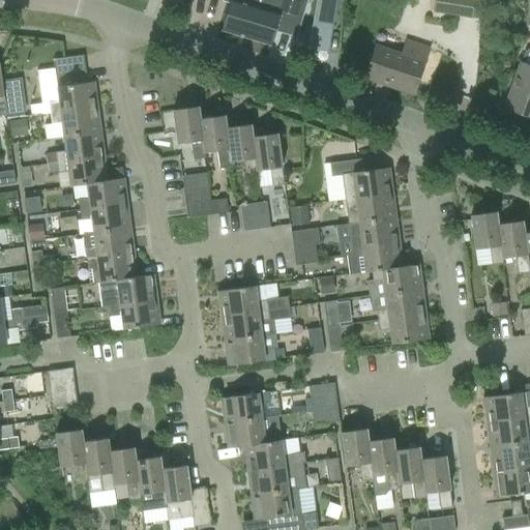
[(230,0),(222,31),(246,38),(256,7),(230,0)]
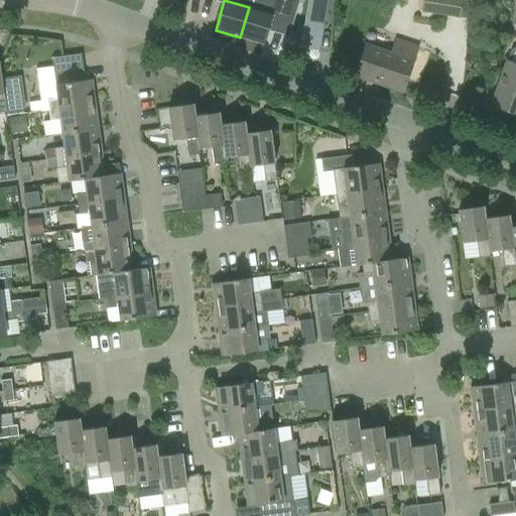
[(321,22),(325,0),(307,0),(301,38),(316,41),(319,21),(321,22)]
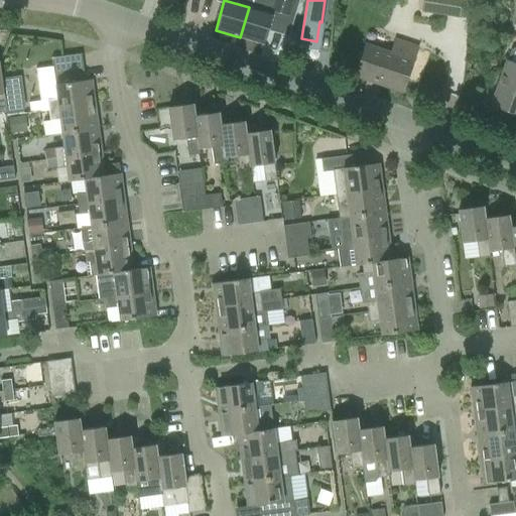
[(423,0),(421,13),(460,18),(462,0),(423,0)]
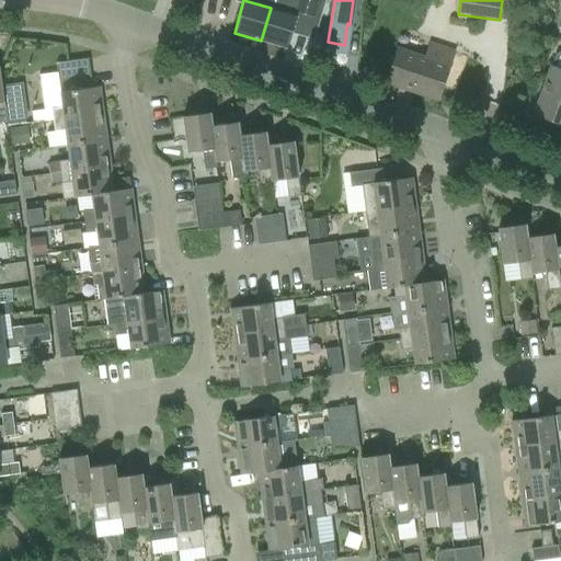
[(261,41),(287,48),(296,15),(271,8),(261,41)]
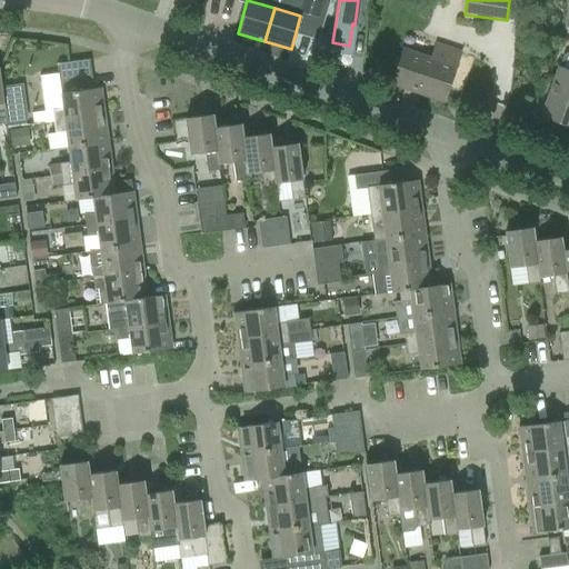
[(402,52),(392,83),(443,101),(455,69),(429,61),(402,52)]
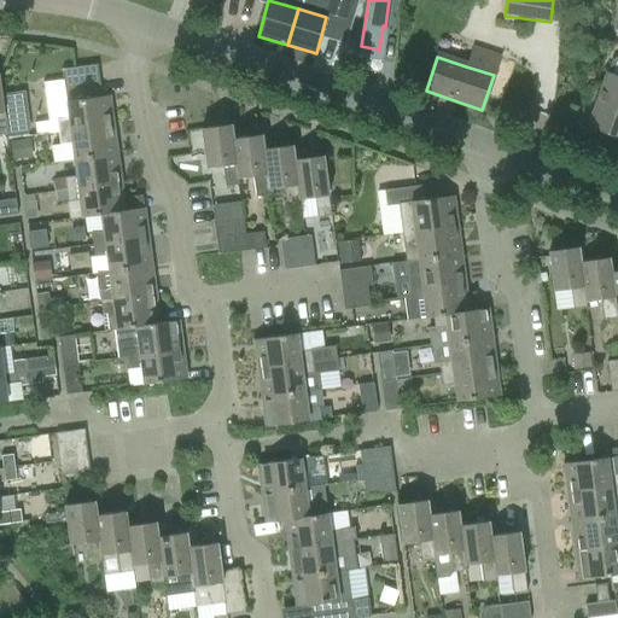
[(589,127),(617,138),(617,57),(611,60),(606,76),(589,127)]
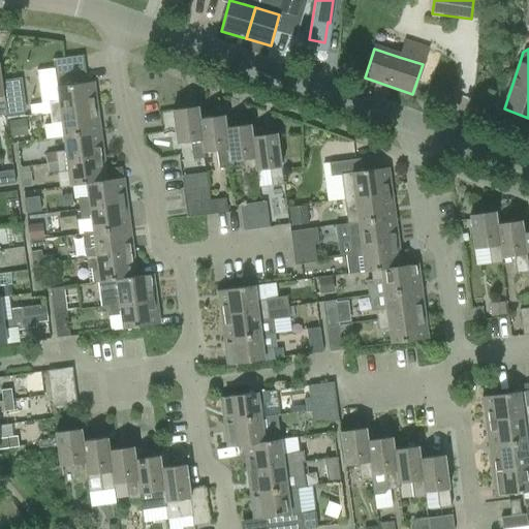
[(86,70),(85,71),(55,74),(55,78),(45,79),(50,114),(97,107),(94,83),(87,84),(86,70)]
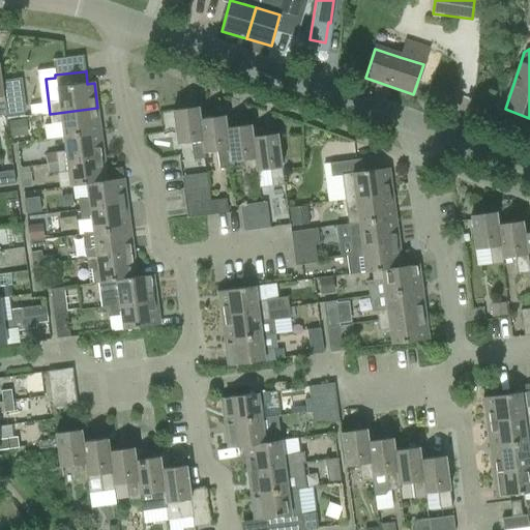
[(25,113),(26,113),(22,79),(2,82),(7,115),(25,113)]
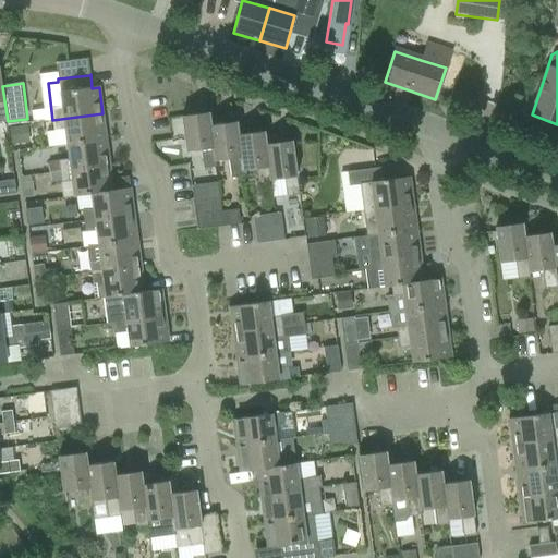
[(64,131),(67,145),(106,141),(102,113),(52,120),(53,132),(64,131)]
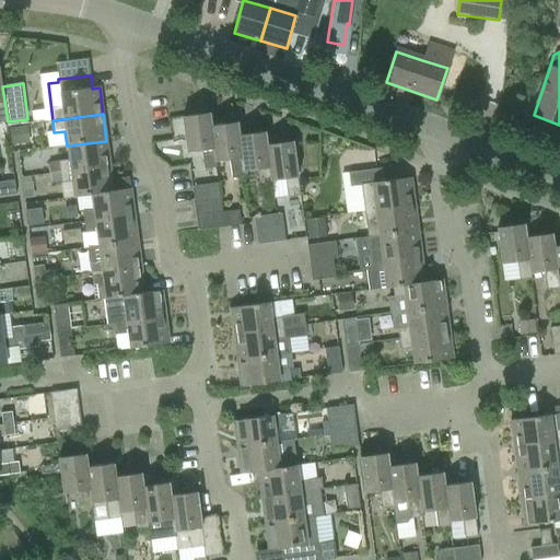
[(216,167),(216,164),(209,114),(183,117),(187,153),(202,151),(205,170),(216,167)]
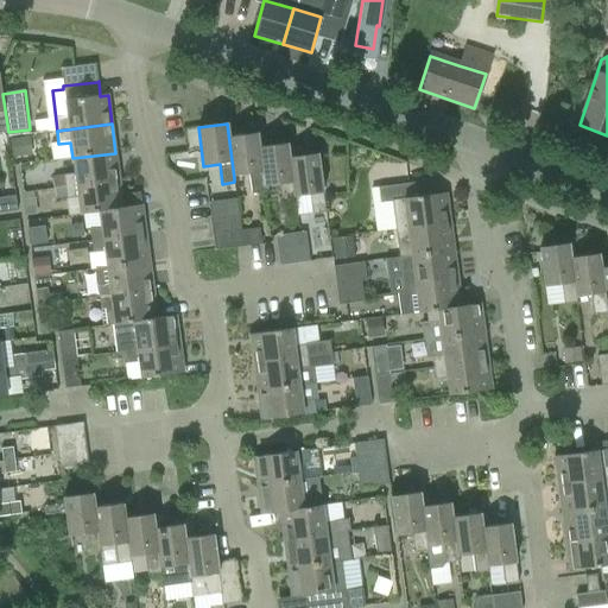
[(228,124),(227,124),(234,178),(248,177),(251,196),(266,194),(265,188),(257,134),(229,138),(228,124)]
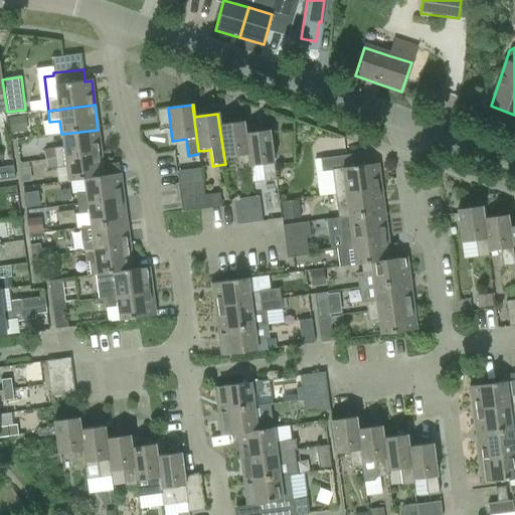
[(218,113),(217,114),(224,159),(236,157),(239,174),(250,172),(250,168),(245,134),(243,122),(220,125),(218,113)]
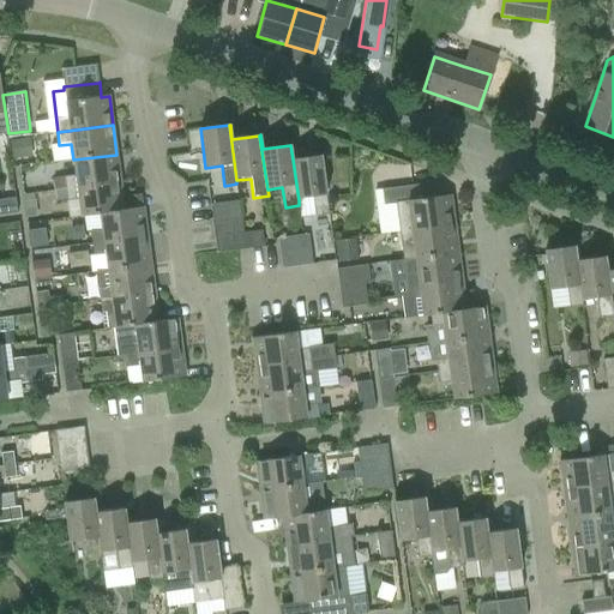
[(29,138),(10,140),(13,160),(31,157),(29,138)]
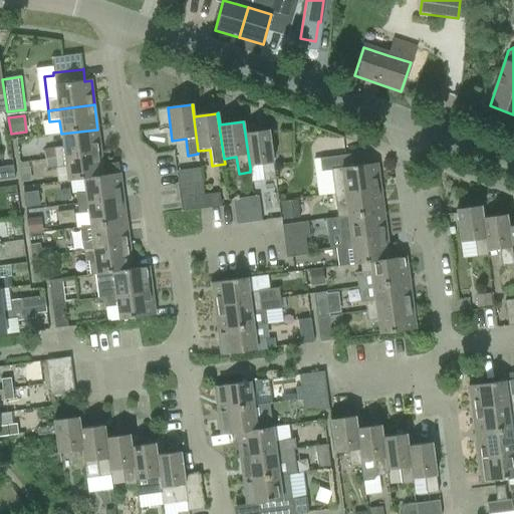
[(63,148),(53,149),(54,159),(100,153),(97,130),(61,134),(63,148)]
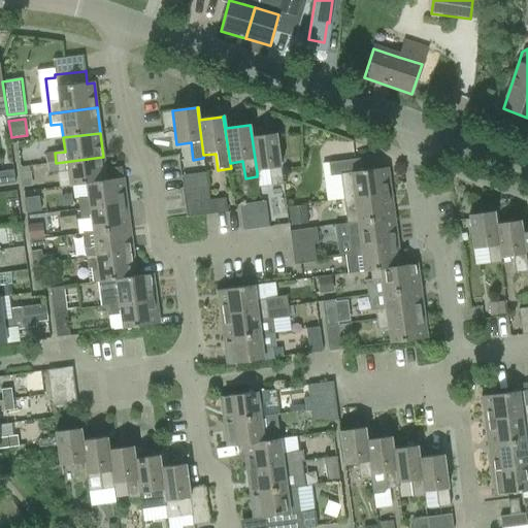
[(276,134),(252,137),(257,172),(270,170),(271,187),(283,185),(276,134)]
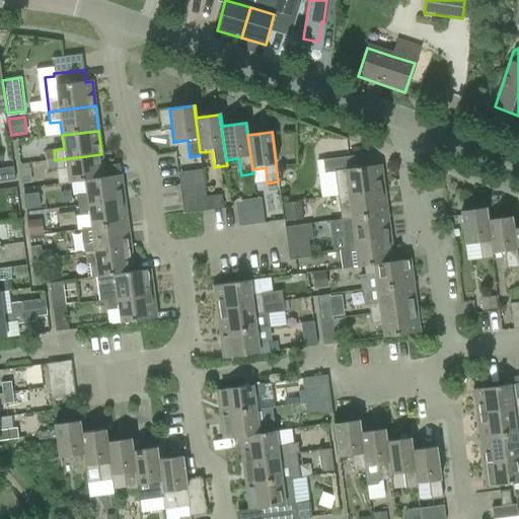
[(104,177),(101,154),(55,160),(47,161),(48,169),(56,168),(66,167),(68,182),(84,180),(104,178),(121,176),(121,175),(104,177)]
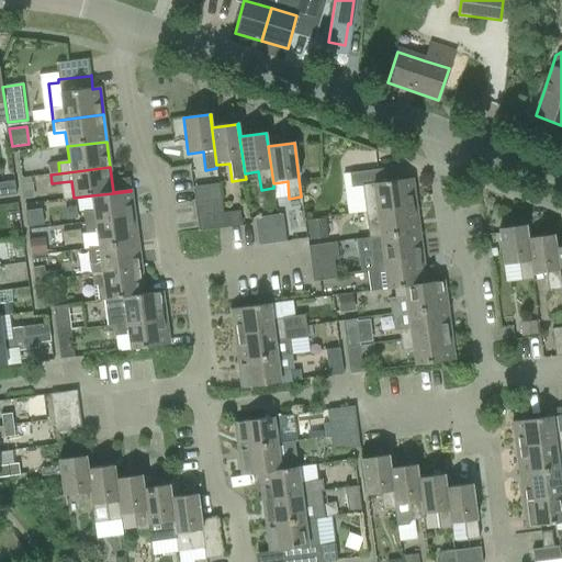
[(362,212),(368,212),(368,213),(416,205),(413,179),(380,183),(378,170),(349,173),(351,188),(359,188),(362,212)]
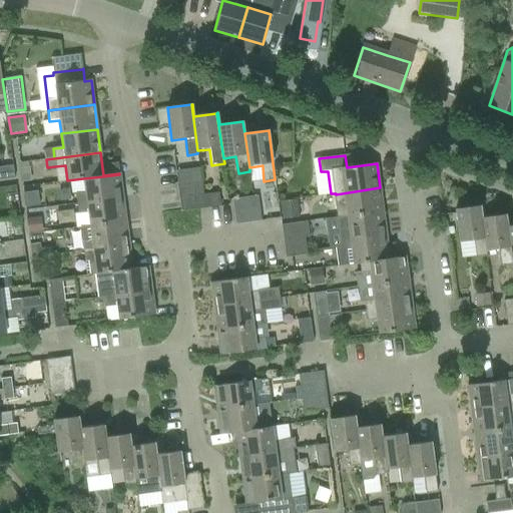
[(75,193),(77,203),(123,198),(119,174),(103,176),(83,178),(85,192),(75,193)]
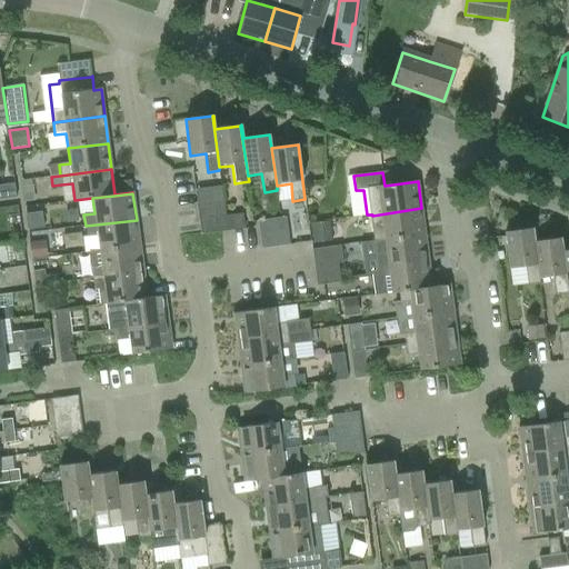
[(199,207),(197,207),(199,219),(226,217),(225,202),(213,205),(199,207)]
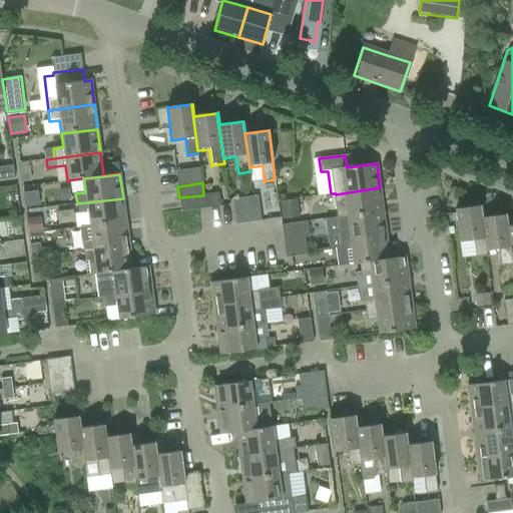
[(380,187),(336,194),(339,217),(383,212),(380,187)]
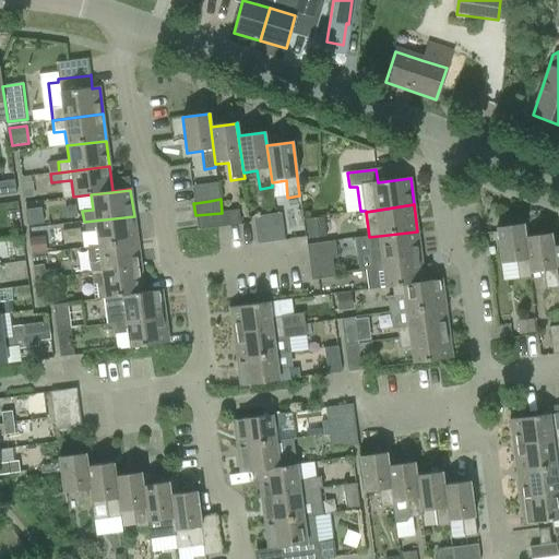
[(42,209),(25,211),(27,227),(44,225),(42,209)]
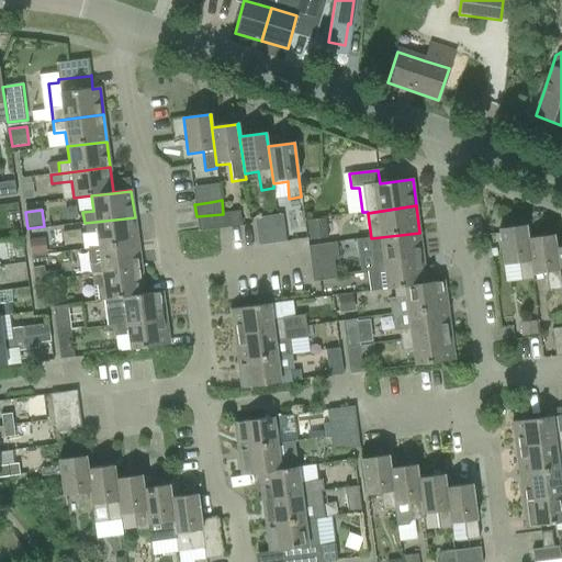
[(229,213),(231,227),(242,226),(239,212),(229,213)]
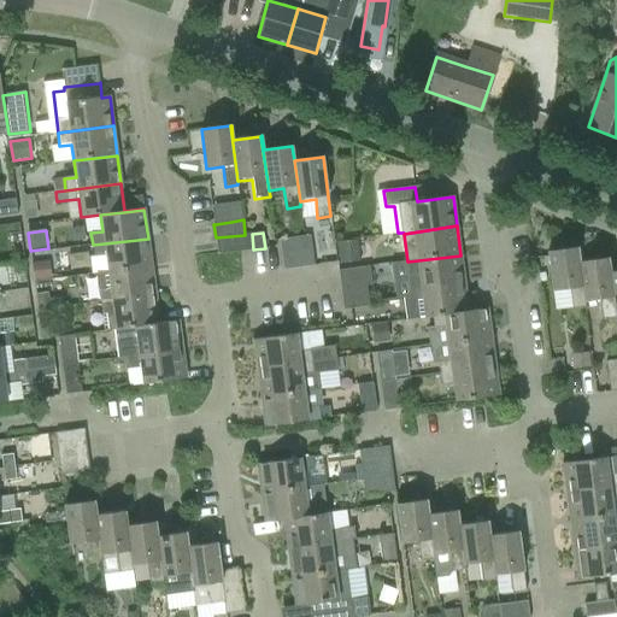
[(245,235),(216,238),(218,254),(253,250),(252,234),(245,235)]
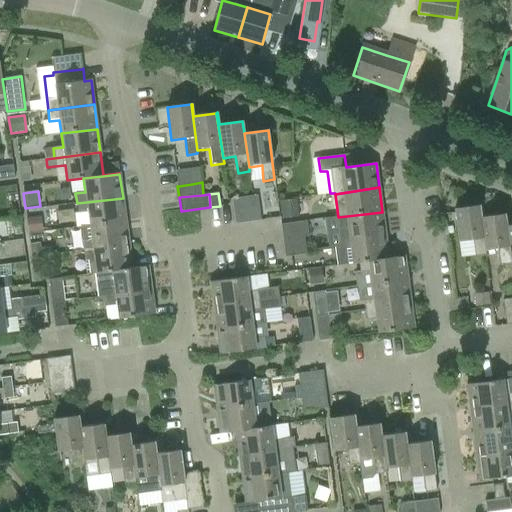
[(244,197),(248,222),(261,221),(257,195),(244,197)]
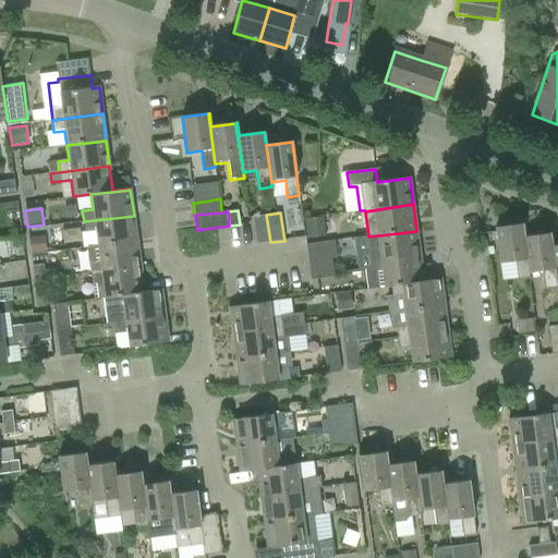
[(257,244),(270,242),(266,215),(253,217),(257,244)]
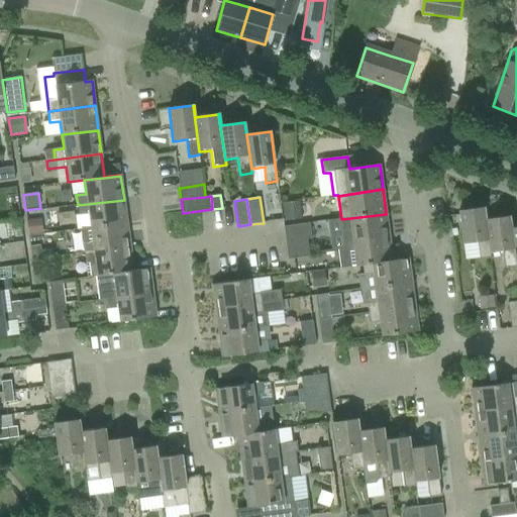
[(77,230),(81,230),(127,223),(124,200),(78,205),(79,215),(76,216),(77,230)]
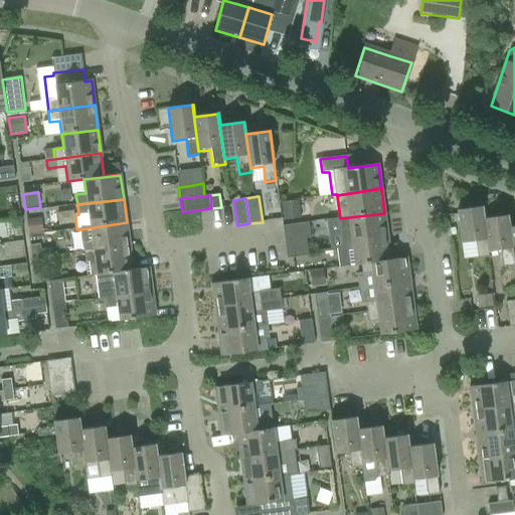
[(284,220),(297,218),(294,201),(281,203),(284,220)]
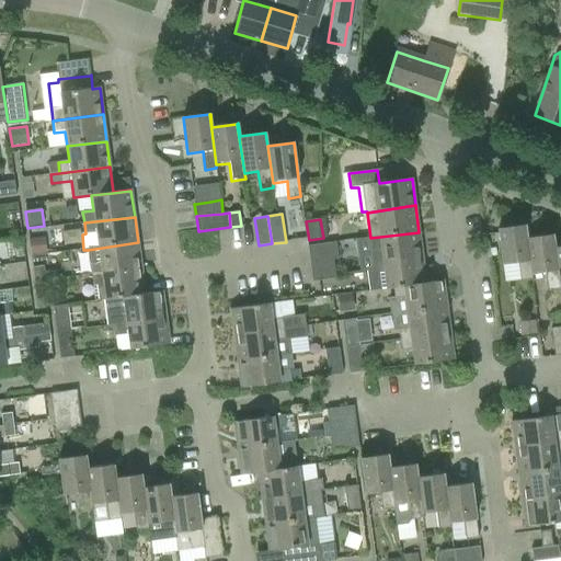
[(533,274),(527,238),(525,225),(497,229),(503,265),(516,263),(518,282),(534,279),(533,274)]
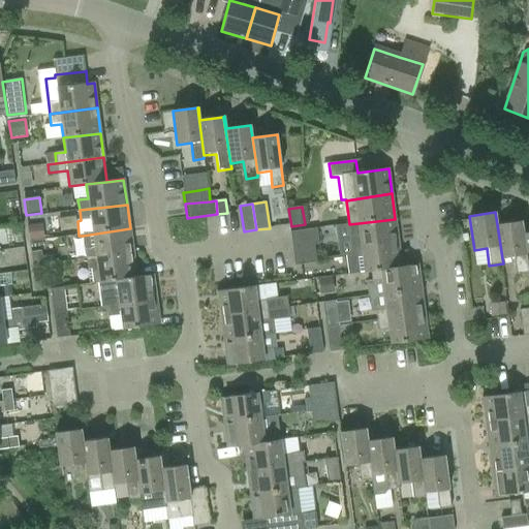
[(349,224),(351,239),(352,250),(399,244),(395,219),(349,224)]
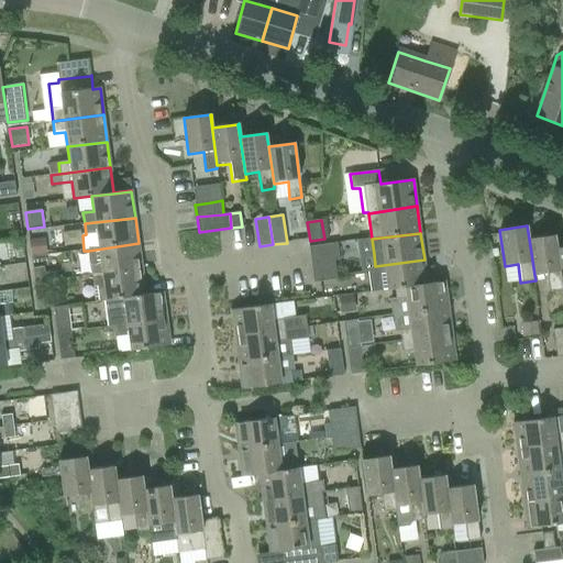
[(555,235),(529,239),(534,275),(548,273),(550,291),(562,290),(562,299),(562,297),(561,285),(562,285),(558,251),(556,249),(555,235)]
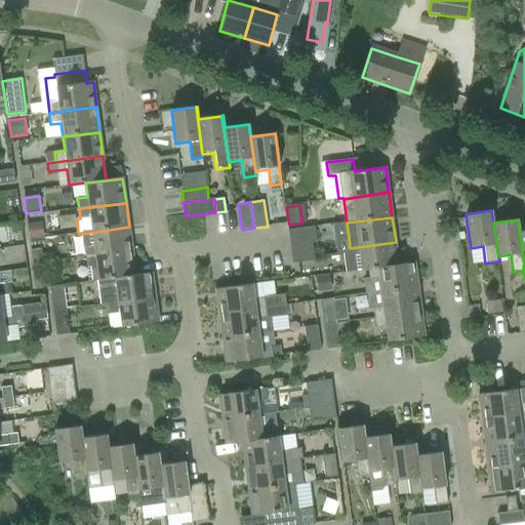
[(27,225),(29,239),(42,238),(40,223),(27,225)]
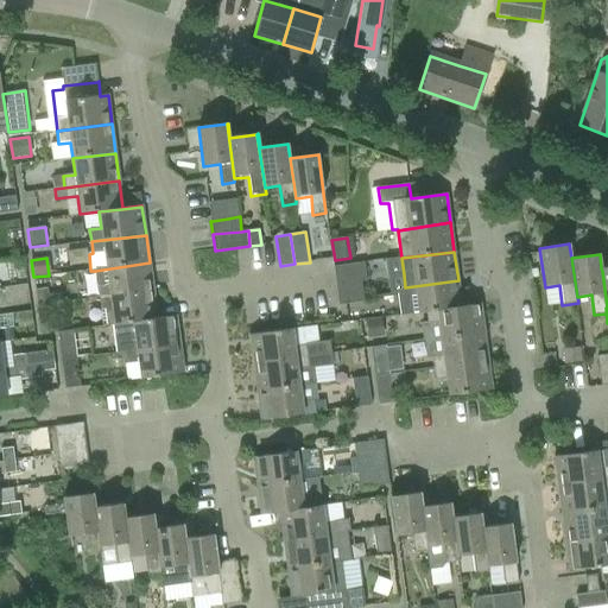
[(153,291),(150,263),(95,271),(99,298),(153,291)]
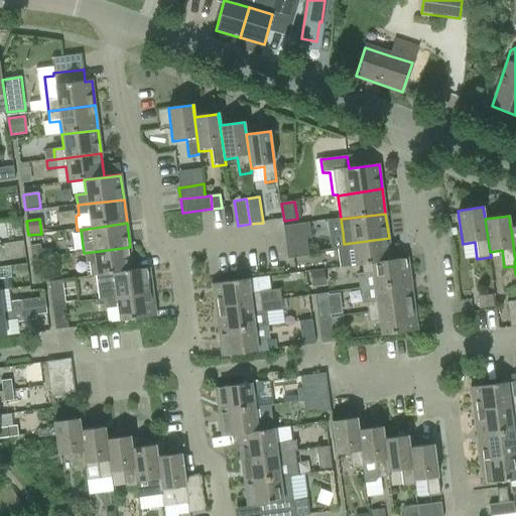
[(283,226),(285,241),(306,238),(311,238),(309,223),(283,226)]
